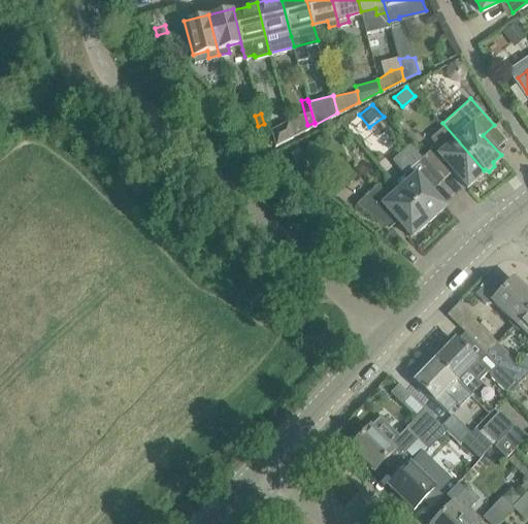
[(271,129),(275,143),(293,135),(289,121),(271,129)]
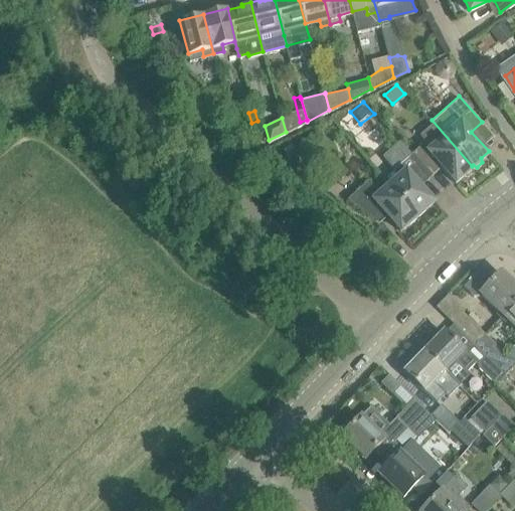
[(421,133),(426,139),(412,151),(428,169),(438,161),(456,180),(464,173),(468,174),(473,170),(472,166),(432,120),(431,121),(433,123),(421,133)]
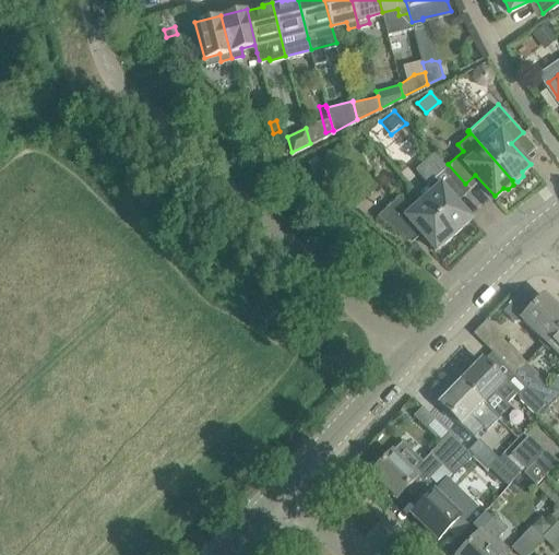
[(462,187),(448,170),(439,161),(441,160),(433,151),(416,166),(429,180),(427,181),(424,181),(417,187),(417,192),(453,233),(471,216),(452,195),(462,187)]
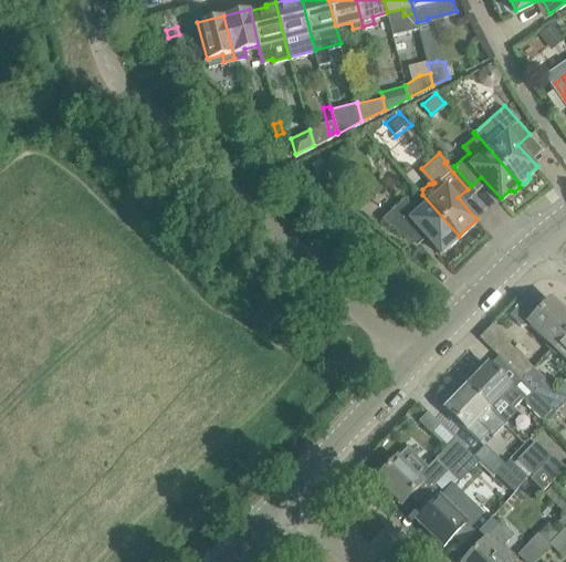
[(345,198),(357,210),(369,199),(358,186),(345,198)]
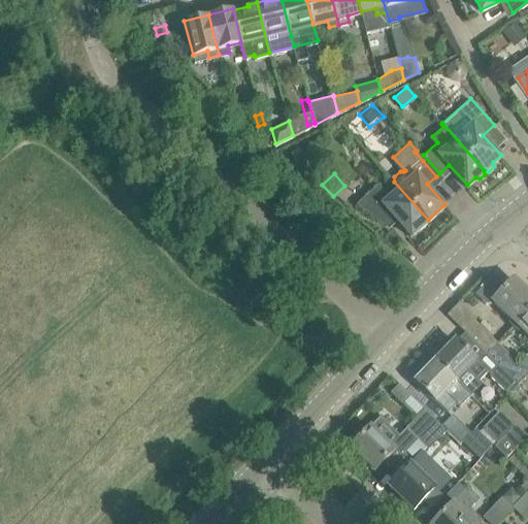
[(377,183),(371,189),(356,202),(384,223),(393,215),(410,235),(428,220),(394,182),(399,188),(394,192),(385,191),(377,183)]
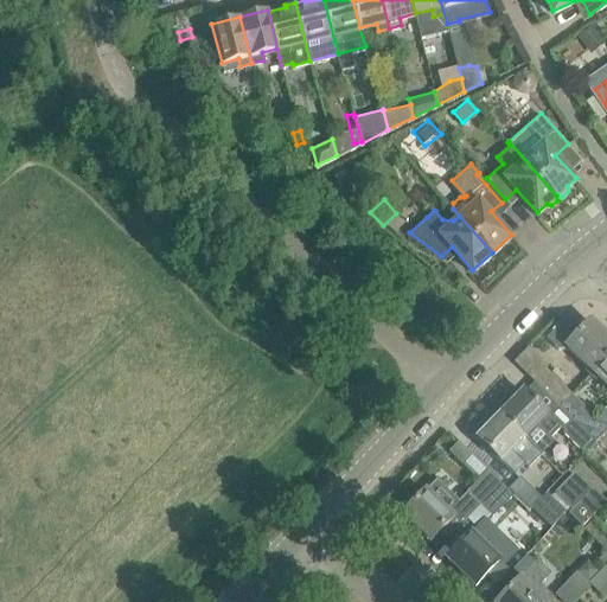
[(566,315),(544,338),(555,348),(563,347),(566,344),(593,370),(606,354),(606,334),(590,319),(580,330),(579,328),(566,315)]
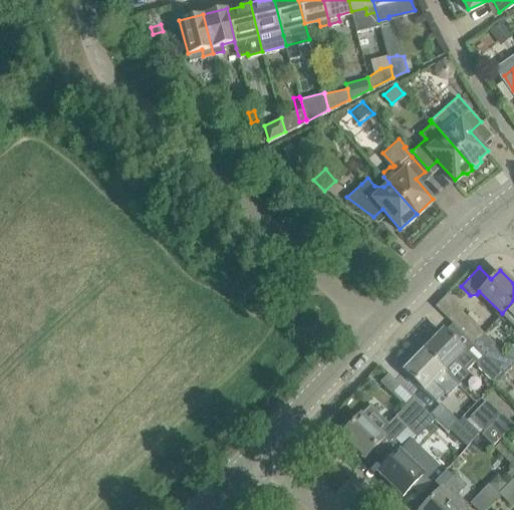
[(513,300),(502,313),(513,324),(513,300)]
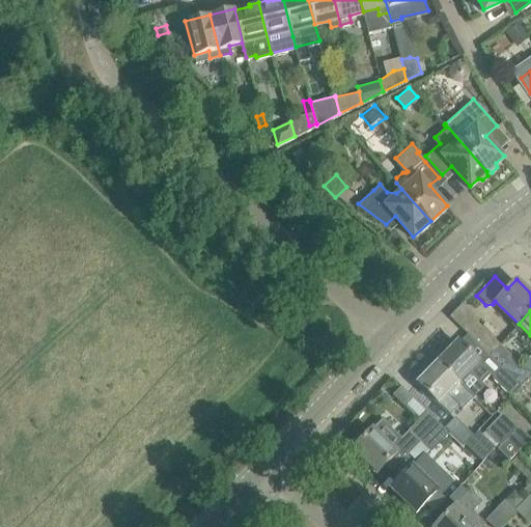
[(486,351),(490,354),(500,342),(476,320),(466,330),(486,351)]
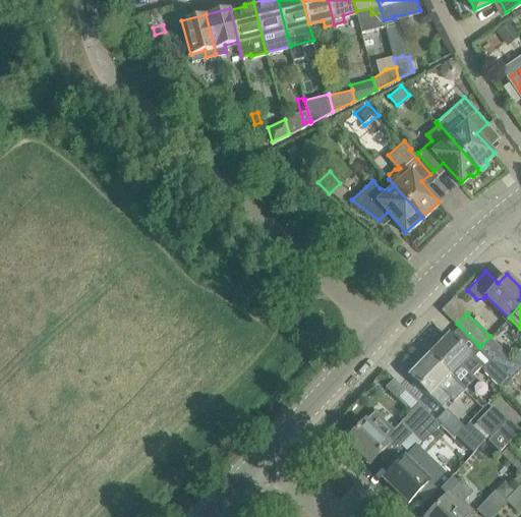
[(511,377),(480,347),(477,344),(469,353),(449,333),(429,353),(449,374),(460,361),(472,374),(480,363),(484,367),(483,368),(502,387),(511,377)]
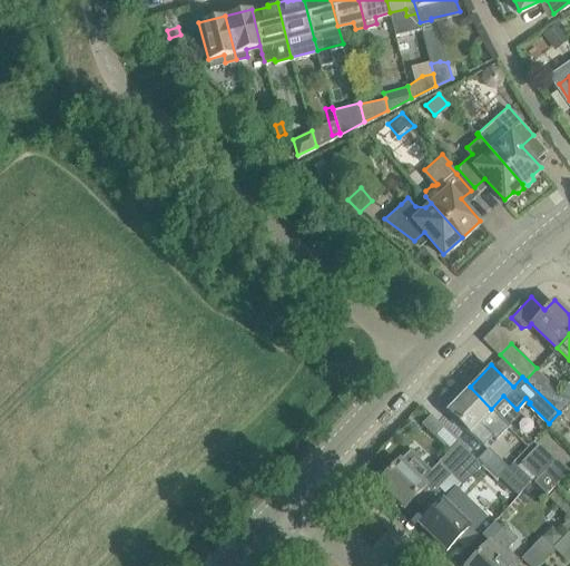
[(569,401),(569,382),(568,381),(559,390),(537,368),(526,380),(559,412),(560,413),(569,401)]
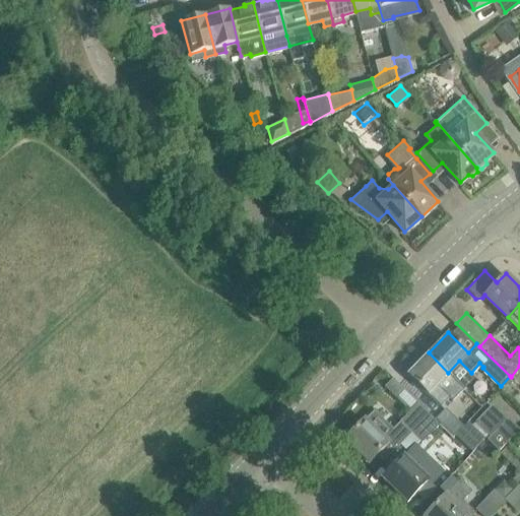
[(463,386),(448,373),(429,352),(408,373),(423,387),(440,404),(449,395),(452,398),(463,386)]
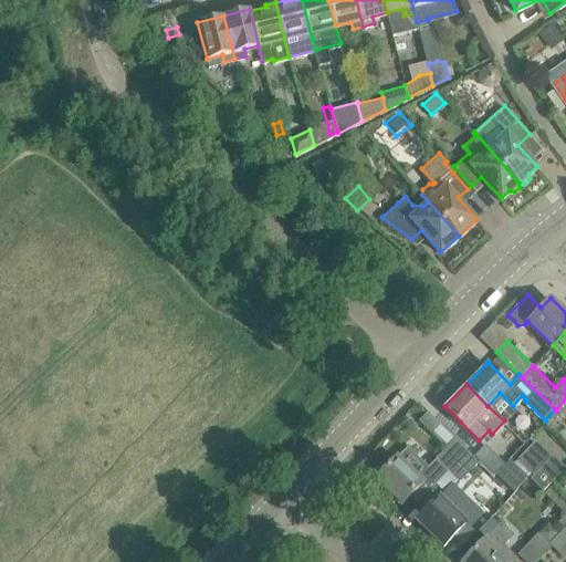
[(427,409),(419,418),(428,427),(436,419),(427,409)]
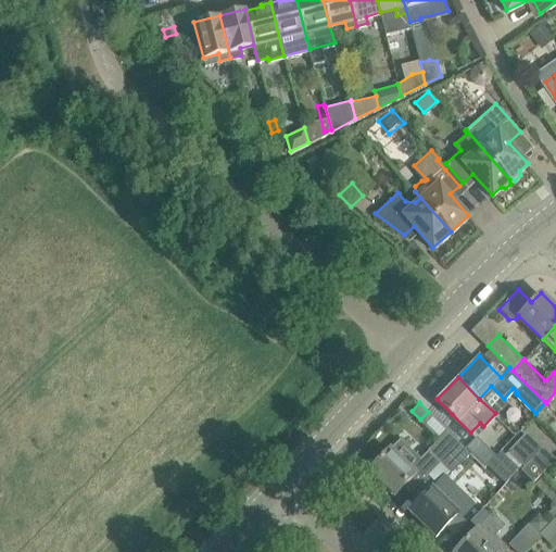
[(446,429),(428,448),(440,460),(458,441),(446,429)]
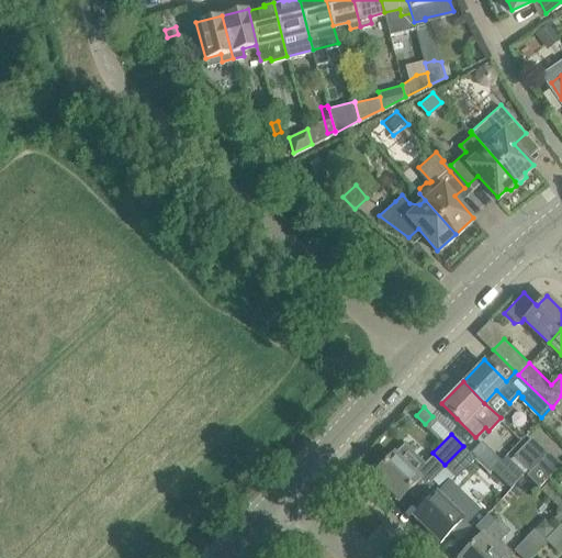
[(538,486),(561,461),(548,449),(547,450),(530,435),(513,454),(528,469),(525,472),(538,486)]
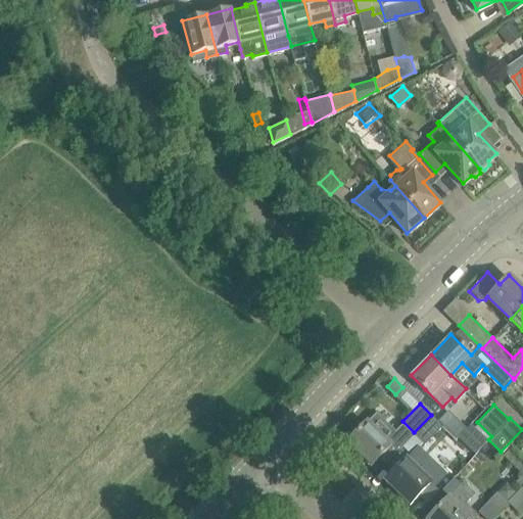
[(447,408),(437,418),(457,436),(467,426),(460,419),(447,408)]
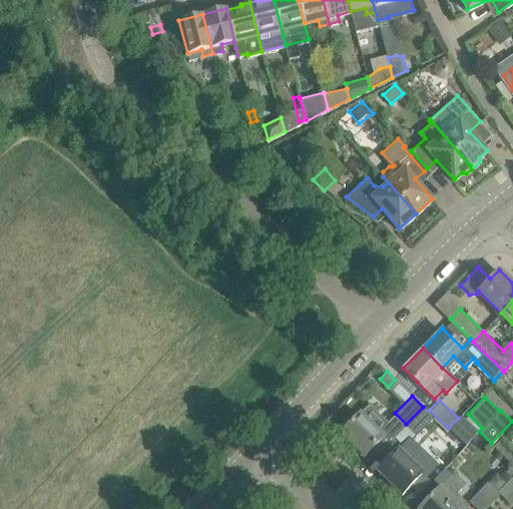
[(360,412),(340,433),(363,455),(372,446),(378,453),(406,424),(395,413),(388,421),(369,403),(360,412)]
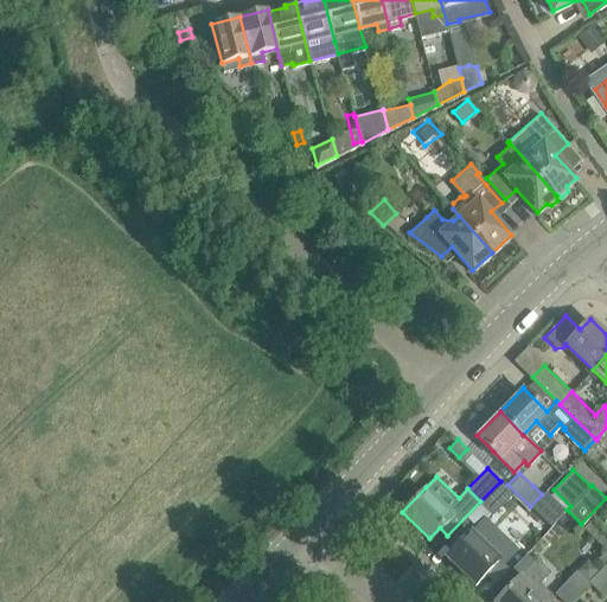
[(500,481),(480,501),(492,513),(512,492),(500,481)]
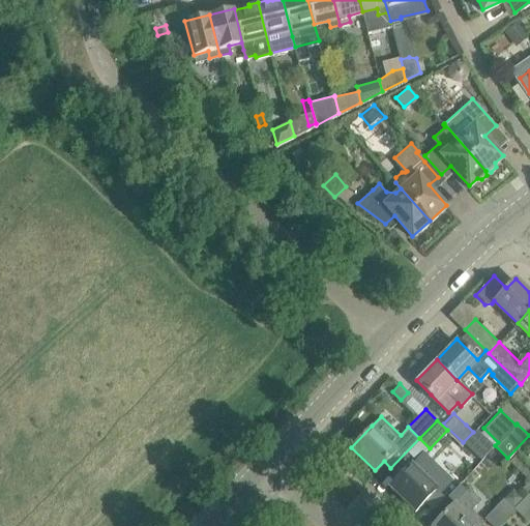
[(404,470),(390,485),(415,509),(430,494),(436,488),(439,491),(451,478),(423,450),(419,455),(404,470)]
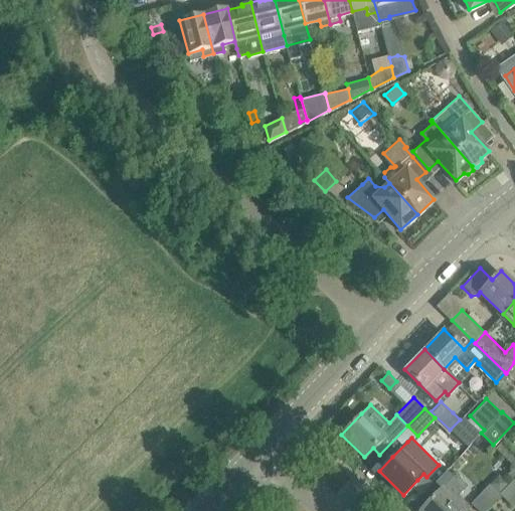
[(441,488),(434,496),(419,510),(465,510),(470,505),(461,496),(470,487),(456,474),(442,489),(441,488)]
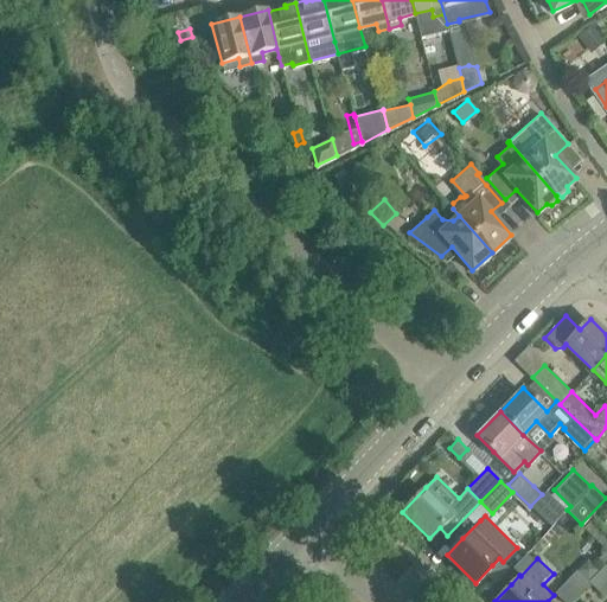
[(606,559),(588,580),(601,593),(606,587),(606,559)]
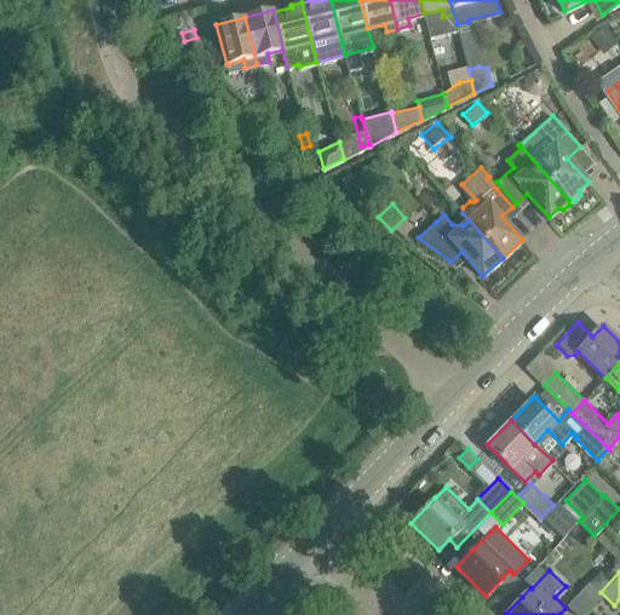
[(589,580),(567,603),(578,614),(601,592),(589,580)]
